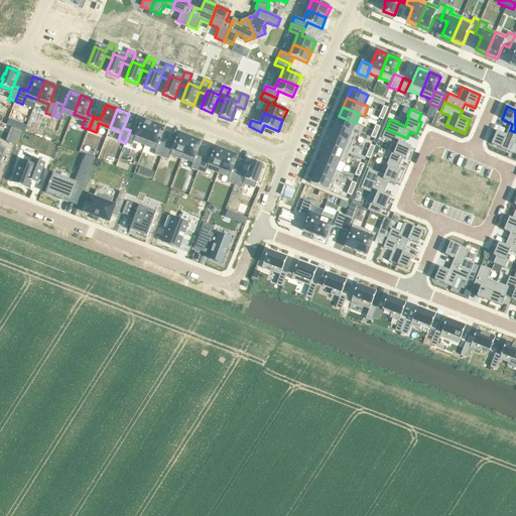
[(339,116),(335,126),(352,133),(356,123),(339,116)]
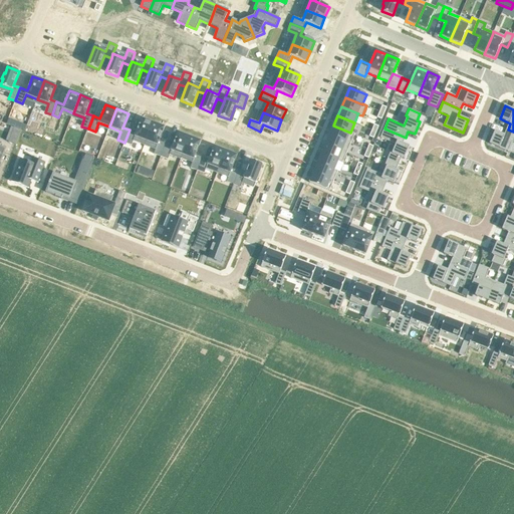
[(130,130),(124,143),(132,146),(135,137),(146,141),(153,122),(142,118),(137,133),(130,130)]
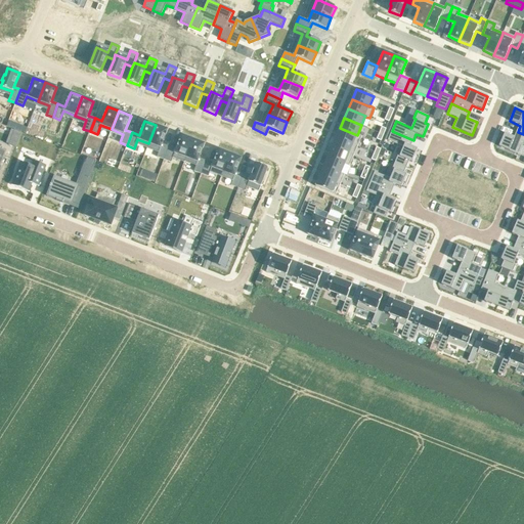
[(156,125),(148,143),(161,148),(157,157),(164,160),(169,146),(162,144),(168,130),(156,125)]
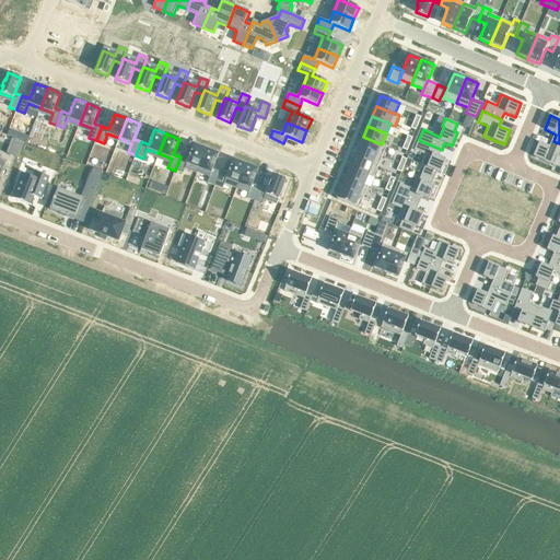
[(363,137),(359,147),(382,156),(386,146),(382,144),(363,137)]
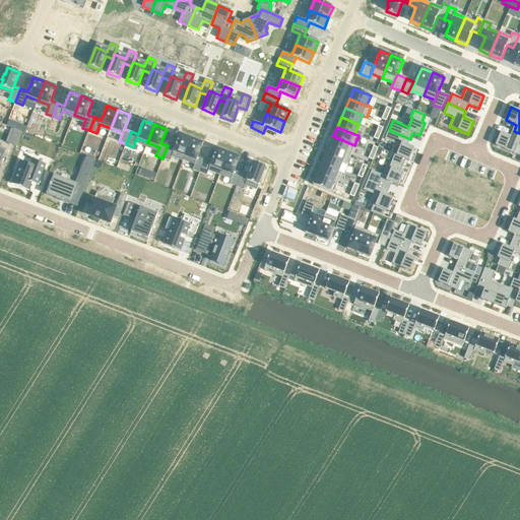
[(8,144),(15,146),(21,131),(14,129),(8,144)]
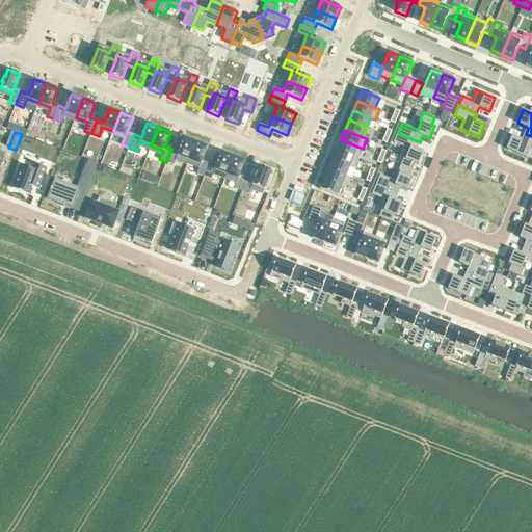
[(398,133),(394,142),(409,150),(406,159),(404,158),(401,165),(413,169),(416,163),(418,164),(424,152),(417,149),(420,142),(398,133)]
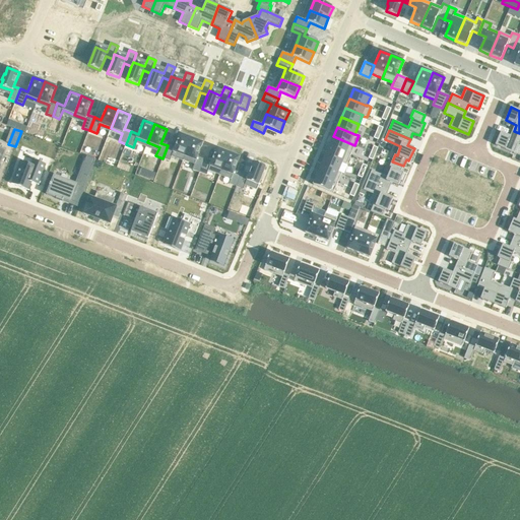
[(501,132),(496,145),(514,153),(518,144),(519,144),(519,133),(514,131),(511,137),(501,132)]
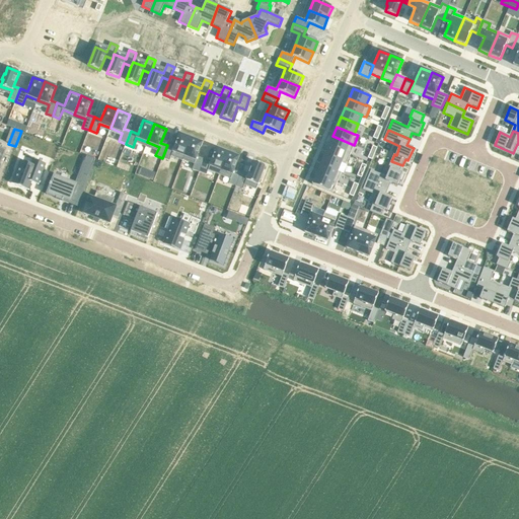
[(167,145),(162,158),(169,161),(172,152),(184,156),(192,138),(179,134),(174,148),(167,145)]
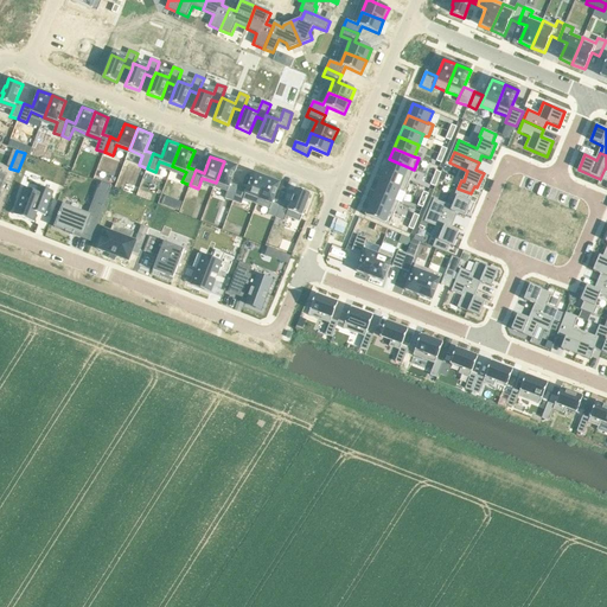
[(389,159),(384,171),(409,181),(414,170),(389,159)]
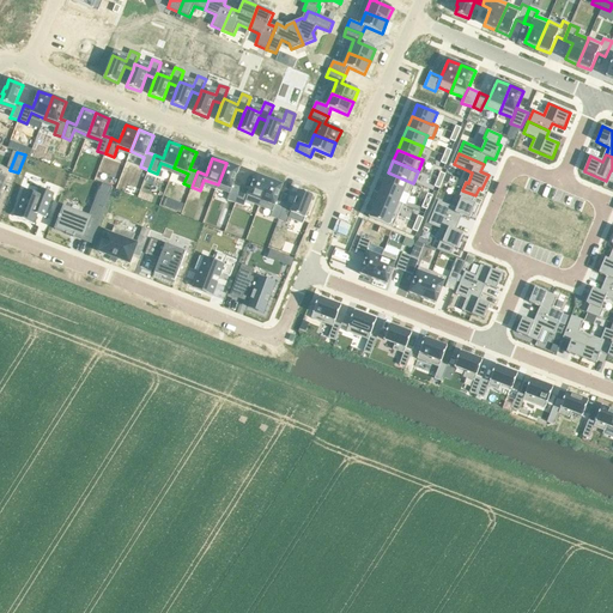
[(226,163),(218,184),(231,190),(226,200),(235,204),(241,188),(234,186),(240,168),(226,163)]
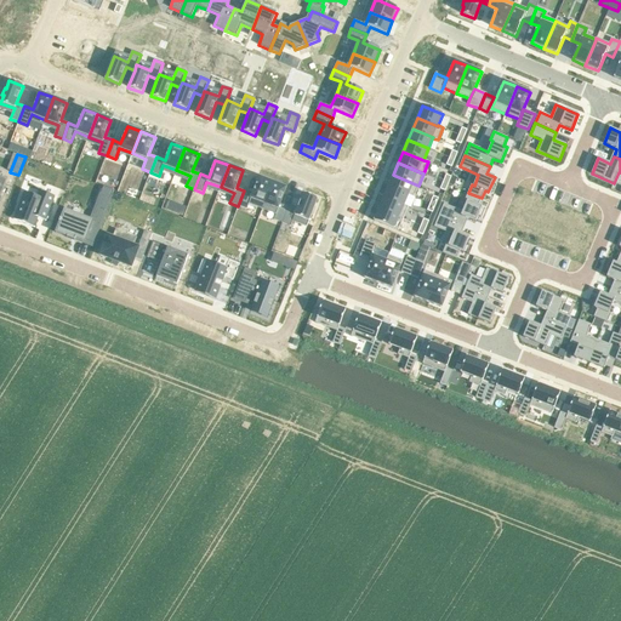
[(393,175),(388,186),(409,194),(409,195),(414,198),(419,186),(393,175)]
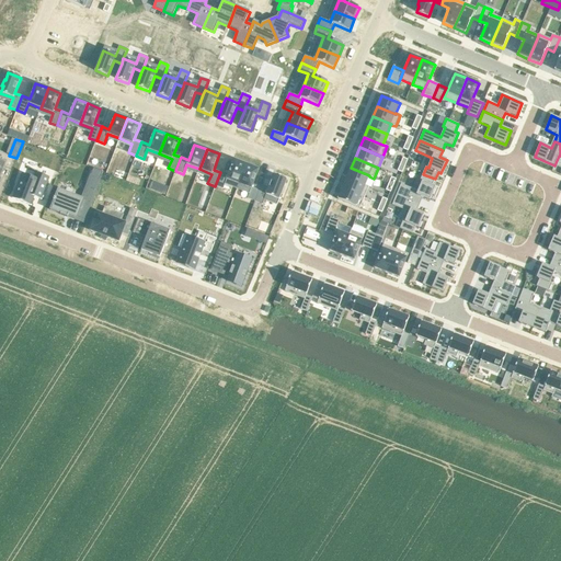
[(220,172),(215,186),(222,190),(227,180),(239,184),(247,164),(233,160),(228,175),(220,172)]
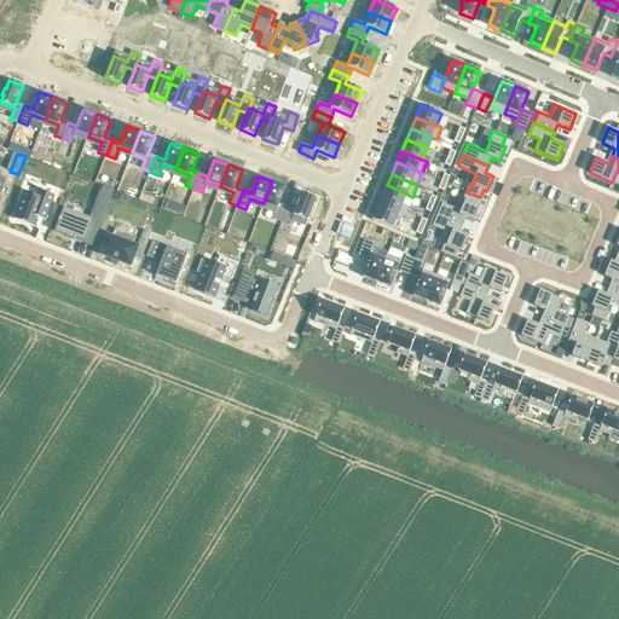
[(272,181),(264,203),(277,209),(273,219),(282,223),(288,207),(279,203),(285,186),(272,181)]
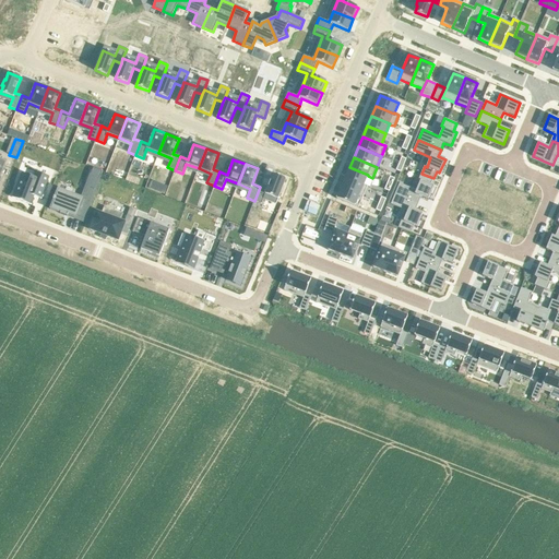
[(349,167),(345,177),(364,185),(368,176),(368,175),(349,167)]
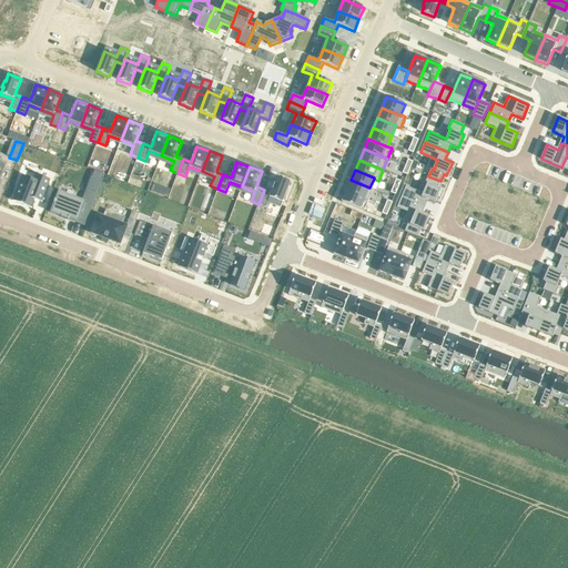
[(94,171),(92,178),(102,181),(104,174),(94,171)]
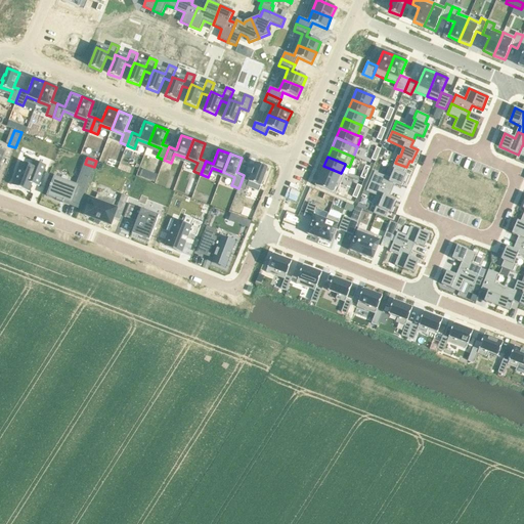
[(11,184),(11,185),(29,192),(30,191),(29,191),(32,184),(39,186),(39,185),(46,167),(47,166),(33,161),(33,162),(34,162),(32,166),(20,162),(20,163),(12,185),(11,184)]
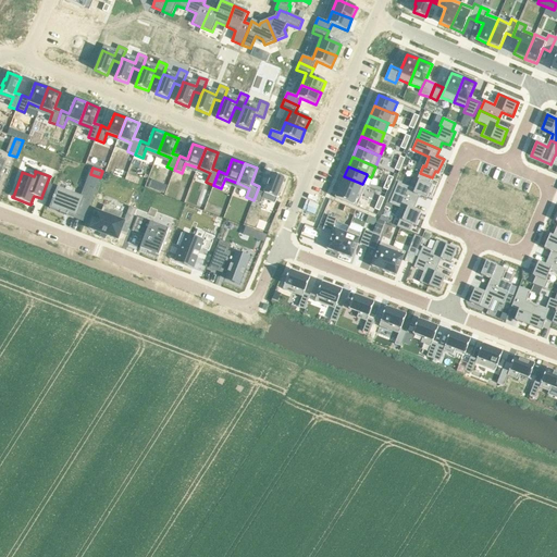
[(398,183),(394,194),(417,203),(420,196),(426,199),(432,185),(430,184),(432,177),(420,173),(417,180),(419,181),(415,190),(398,183)]
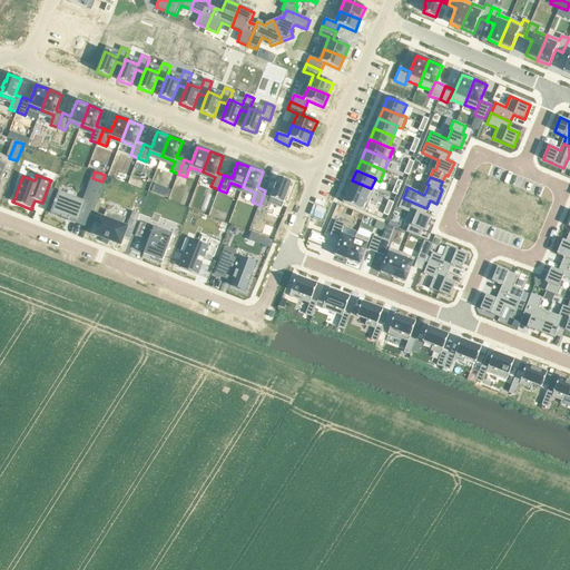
[(265,190),(259,205),(267,208),(271,198),(283,203),(286,196),(287,196),(290,190),(288,190),(291,183),(278,178),(272,194),(265,190)]
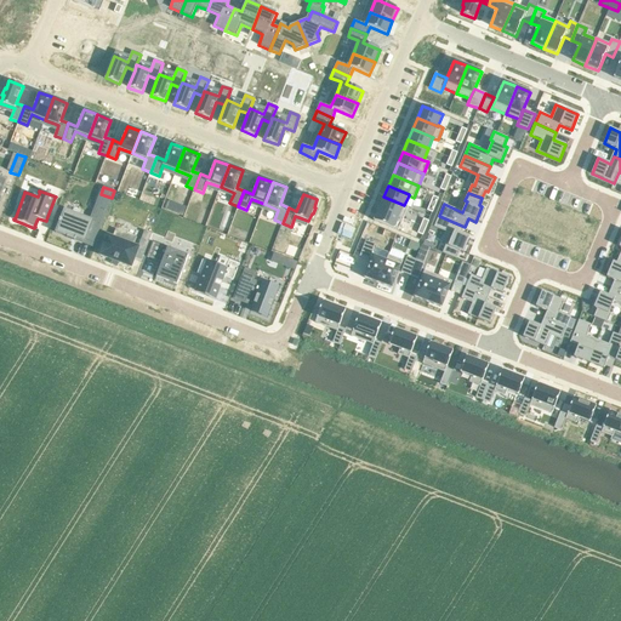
[(383,197),(379,209),(403,218),(408,208),(404,205),(383,197)]
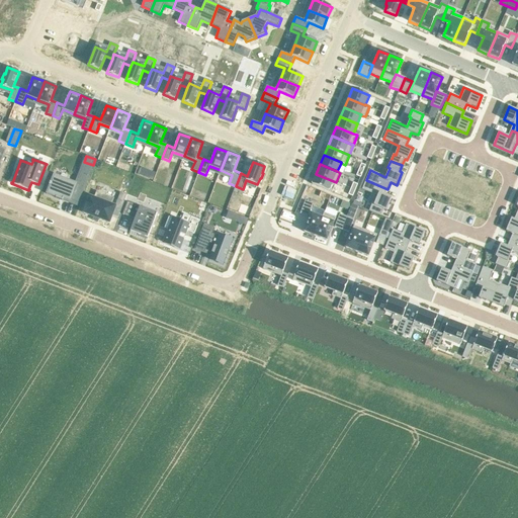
[(316,174),(312,184),(332,192),(336,182),(316,174)]
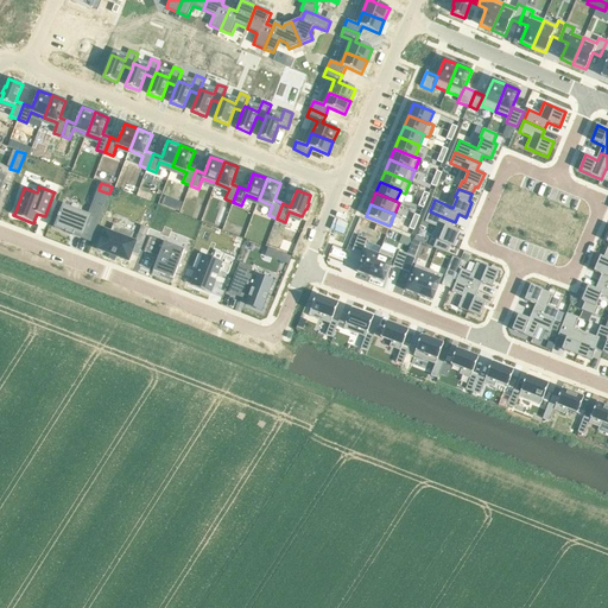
[(63,207),(56,227),(65,232),(65,233),(74,235),(75,232),(92,239),(101,215),(90,211),(88,216),(63,207)]
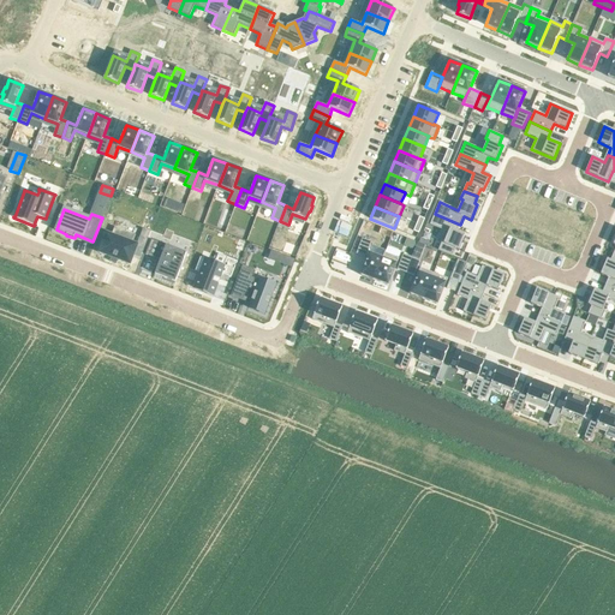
[(435,214),(430,225),(448,233),(445,243),(442,243),(439,251),(452,256),(455,249),(459,250),(465,234),(457,232),(460,225),(435,214)]
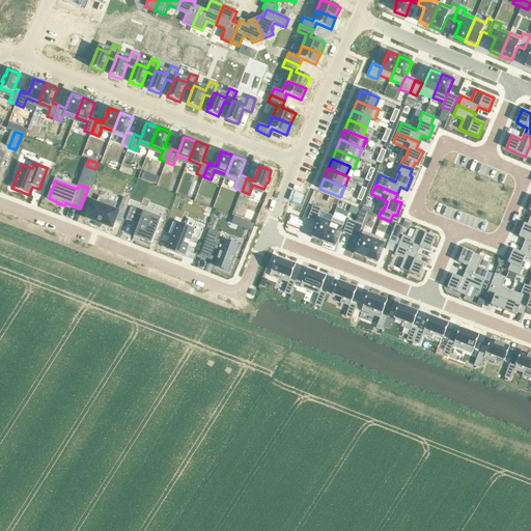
[(91,201),(85,218),(112,228),(118,212),(114,211),(116,203),(100,197),(96,203),(91,201)]
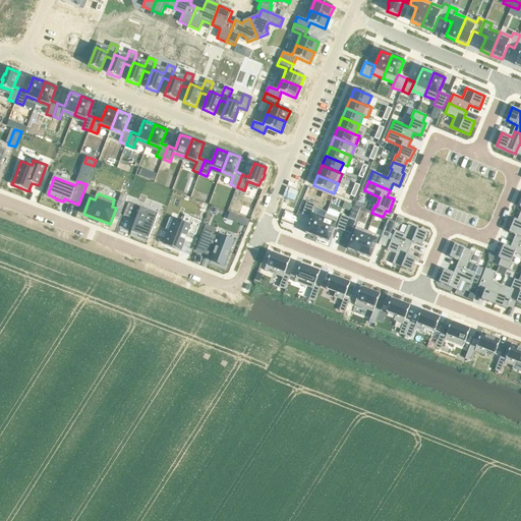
[(306,201),(301,215),(309,218),(313,205),(306,201)]
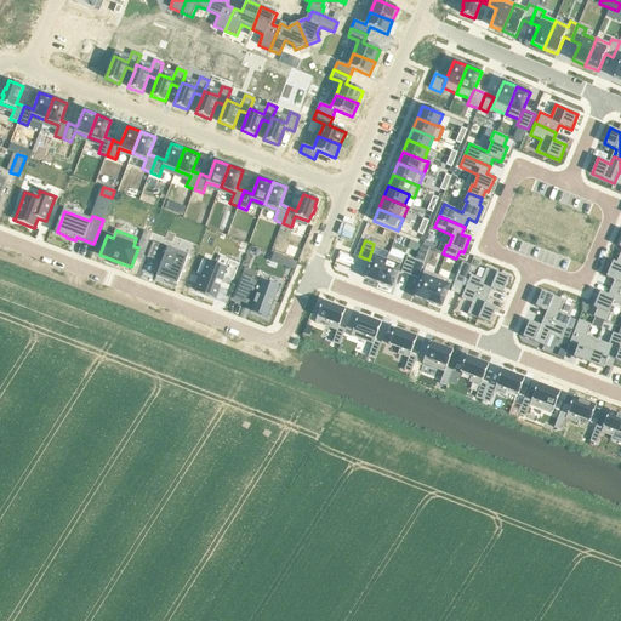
[(153,243),(147,257),(163,263),(157,278),(177,285),(188,256),(153,243)]
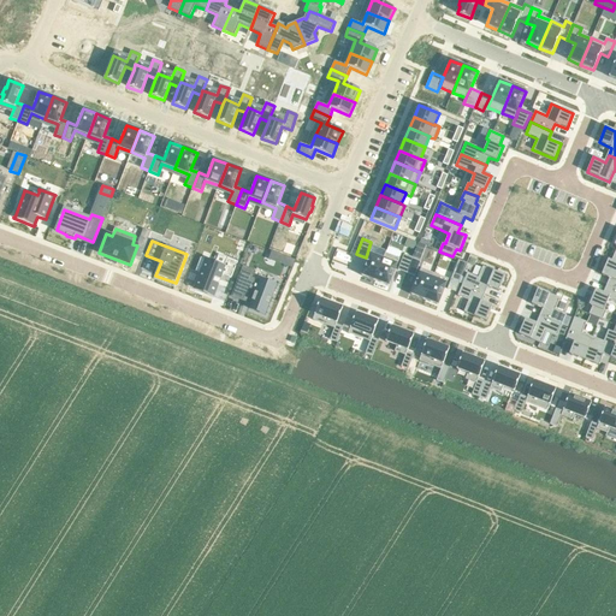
[(366,266),(361,276),(375,280),(383,259),(371,254),(368,259),(366,266)]
